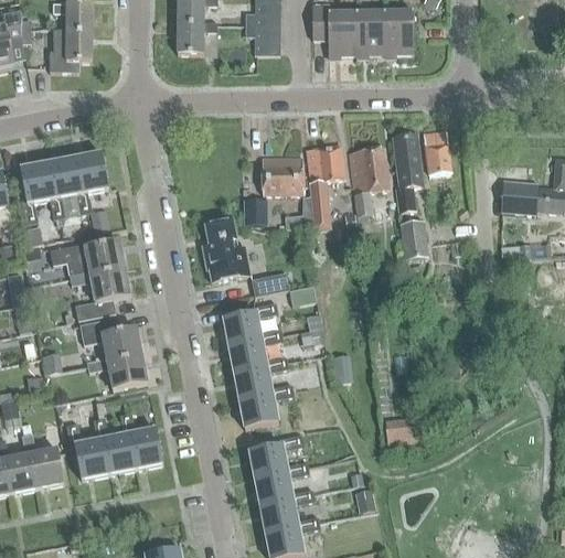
[(177,0),(177,23),(202,23),(203,20),(203,4),(216,4),(216,0),(177,0)]
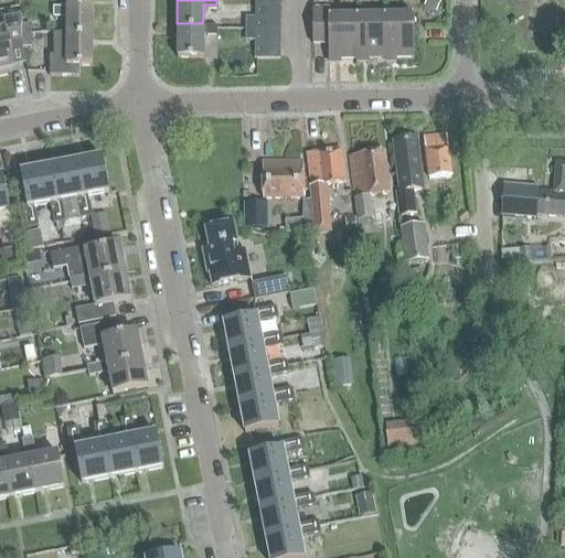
[(254,12),(254,13),(279,13),(280,0),(255,0),(254,12)]
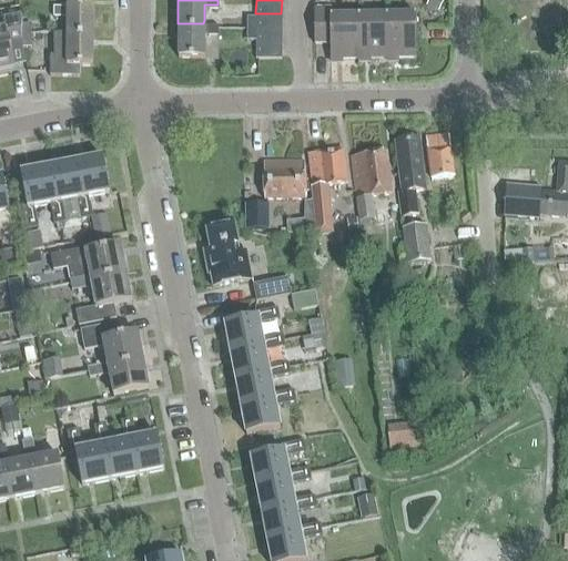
[(68,11),(68,28),(93,28),(93,1),(68,1),(68,2),(54,2),(54,11),(68,11)]
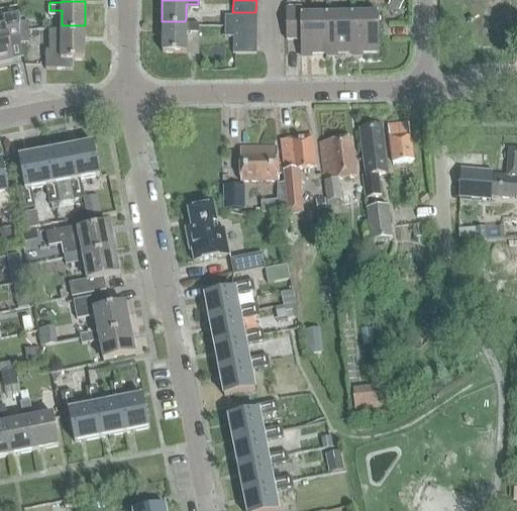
[(0,58),(12,56),(8,33),(18,31),(17,39),(25,39),(26,17),(20,17),(17,3),(2,6),(0,6),(0,58)]
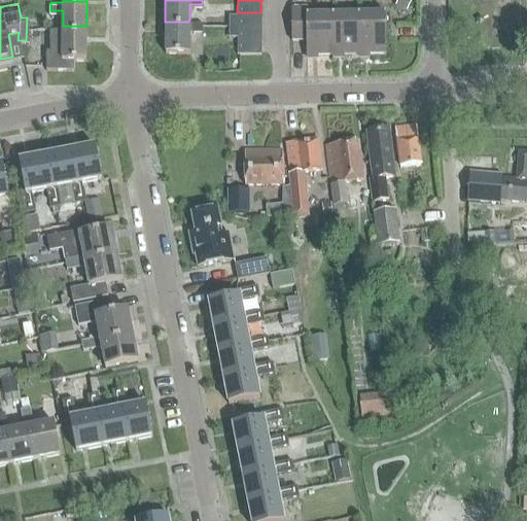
[(307,51),(335,50),(334,9),(308,10),(308,5),(291,5),(292,35),(307,35),(307,51)]
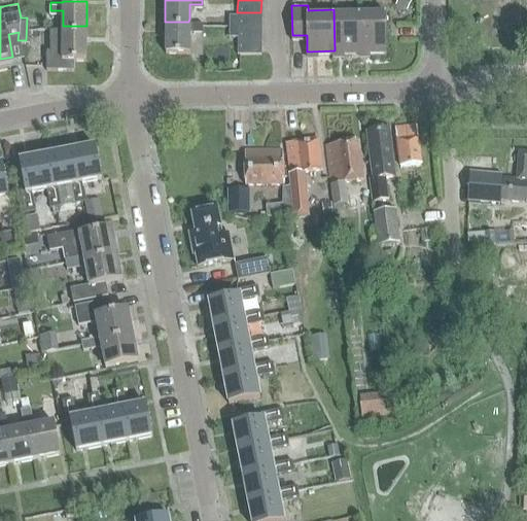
[(335,50),(361,49),(359,8),(334,9),(335,50)]
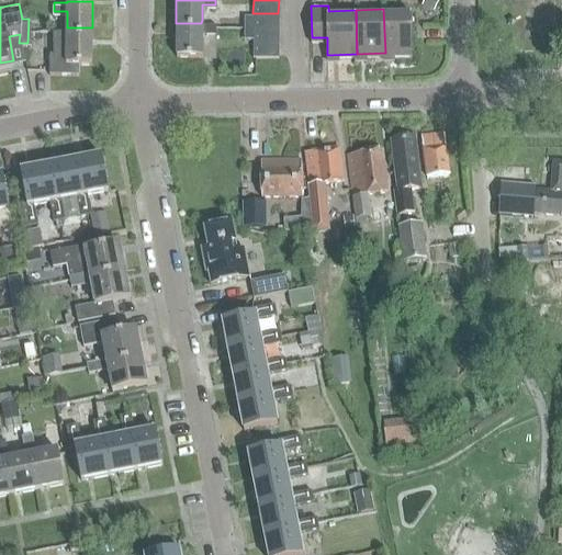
[(383,9),(385,53),(412,53),(411,9),(383,9)]
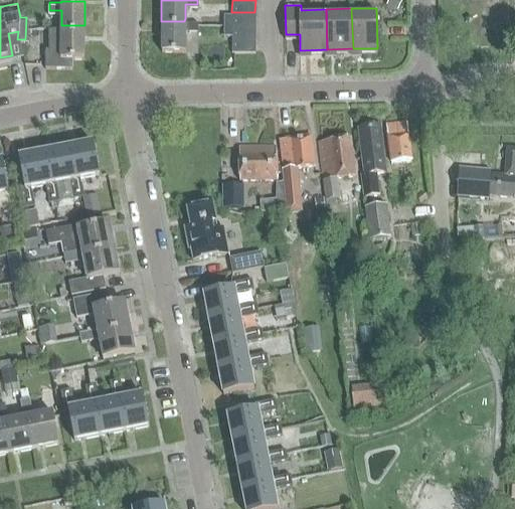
[(222,11),(222,21),(231,21),(231,12),(231,11),(222,11)]
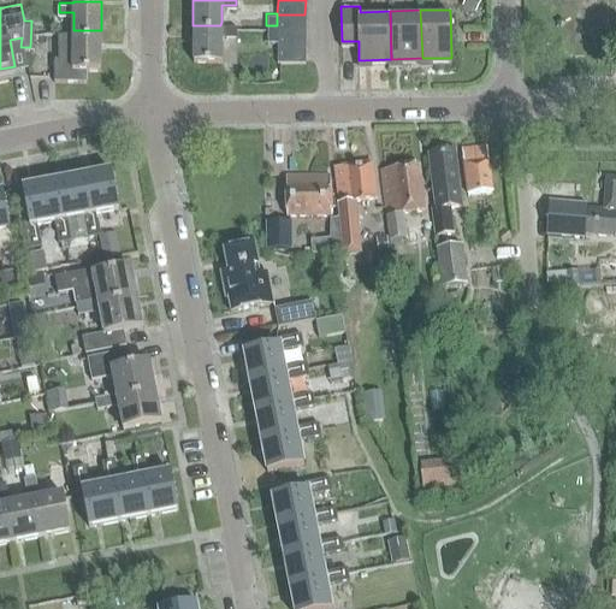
[(277,25),(277,29),(304,29),(304,15),(277,15),(277,25)]
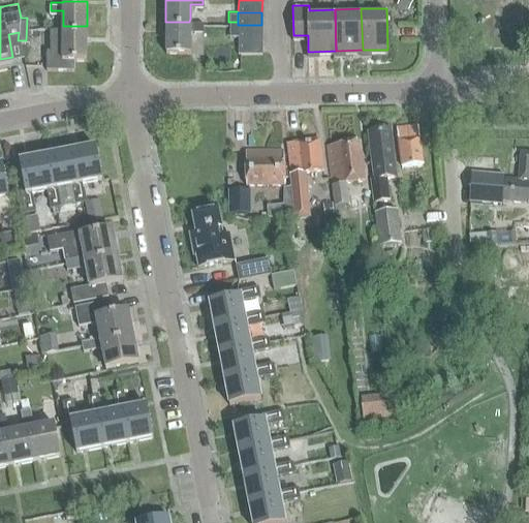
[(165,22),(164,49),(189,50),(189,28),(201,29),(201,19),(190,19),(189,22),(165,22)]
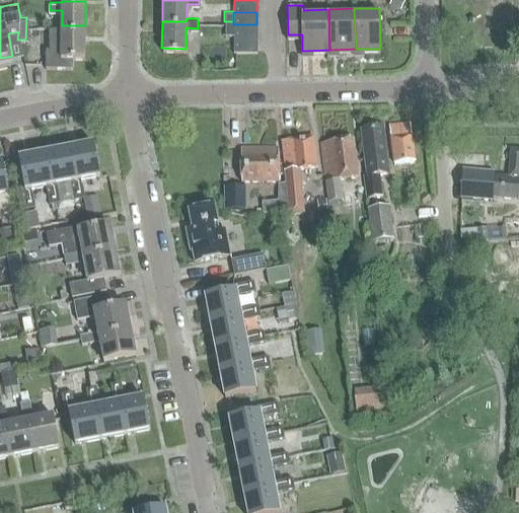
[(224,21),(224,32),(233,32),(233,24),(233,21),(224,21)]
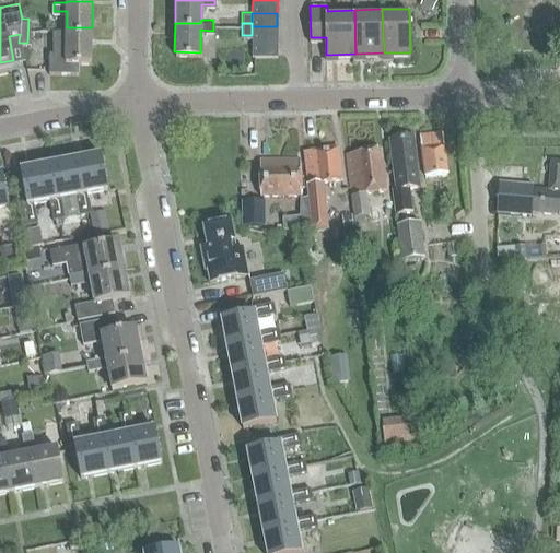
[(252,35),(252,39),(277,40),(277,26),(252,26),(252,35)]
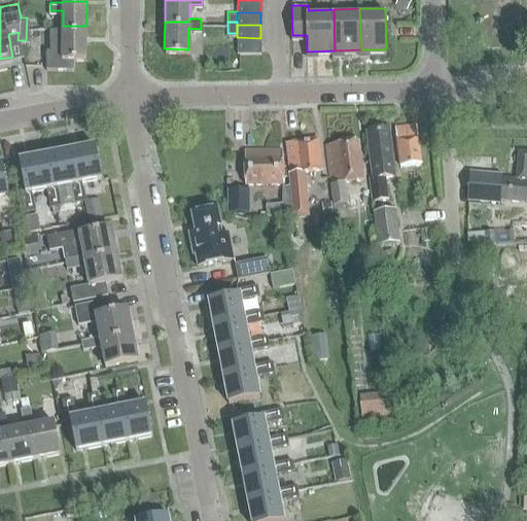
[(86,56),(86,26),(63,26),(50,26),(49,46),(46,46),(46,65),(73,65),(73,56),(86,56)]
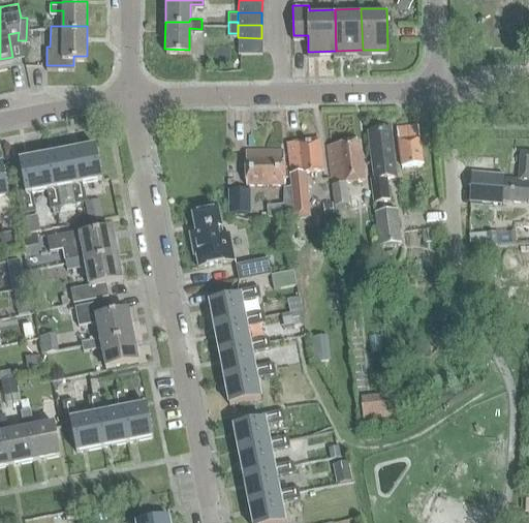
[(238,37),(238,50),(261,51),(261,38),(238,37)]
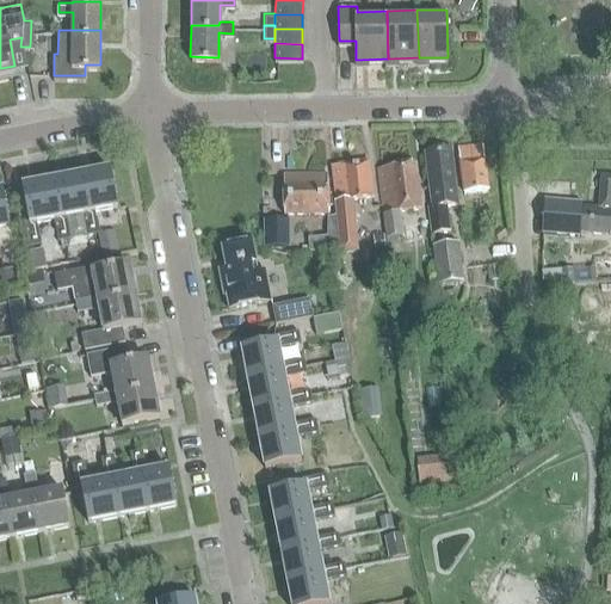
[(464,188),(487,184),(481,140),(460,142),(464,188)]
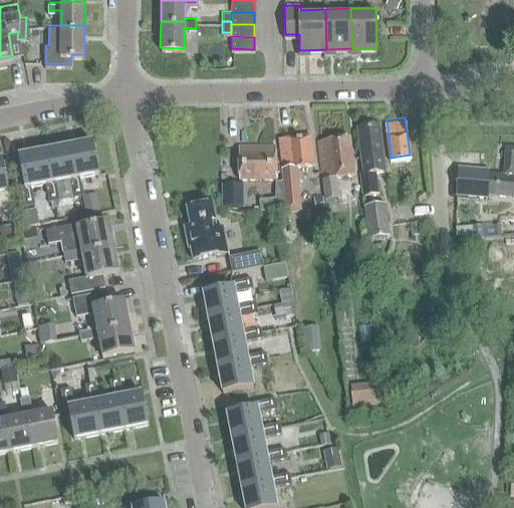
[(377,121),(358,123),(356,123),(361,169),(359,169),(361,192),(376,191),(374,168),(382,167),(377,121)]
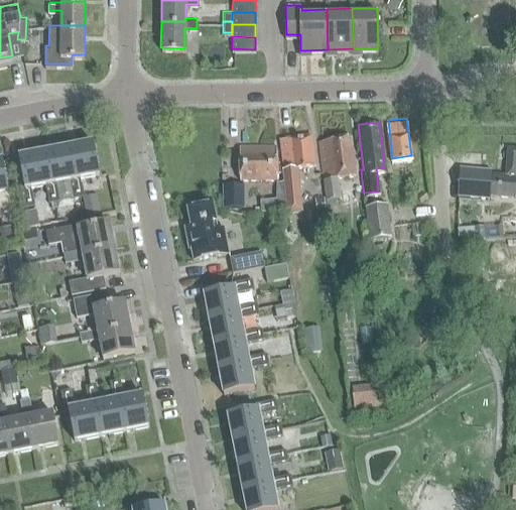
[(327,209),(333,208),(331,196),(341,194),(338,174),(355,171),(350,132),(316,137),(327,209)]
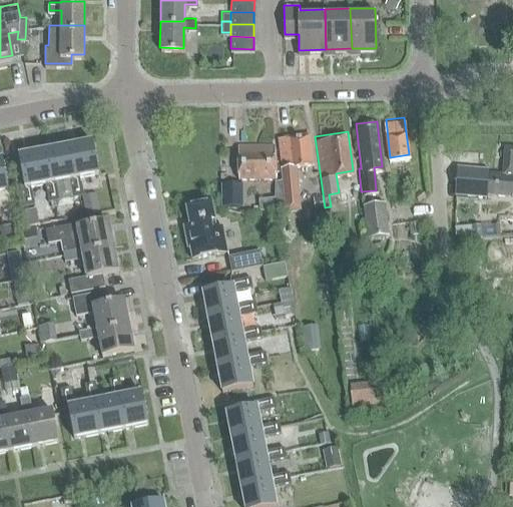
[(278,136),(283,176),(282,176),(285,206),(300,205),(295,164),(313,162),(309,132),(278,136)]
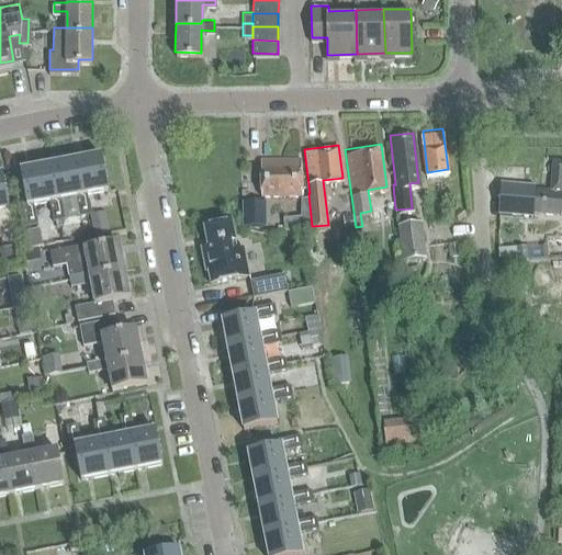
[(80,190),(77,191),(81,211),(90,208),(86,189),(108,185),(101,151),(74,156),(80,190)]
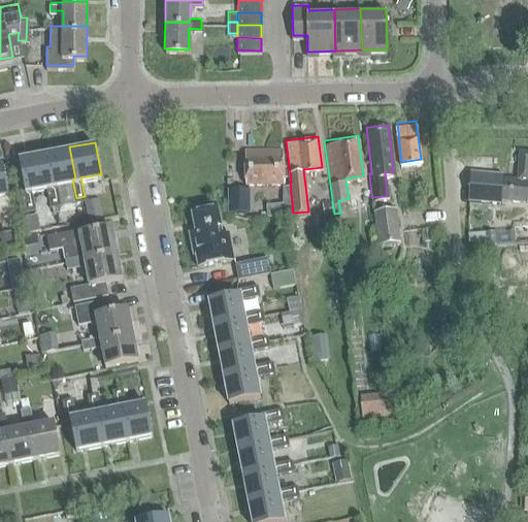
[(244,181),(284,181),(284,145),(244,145),(244,181)]
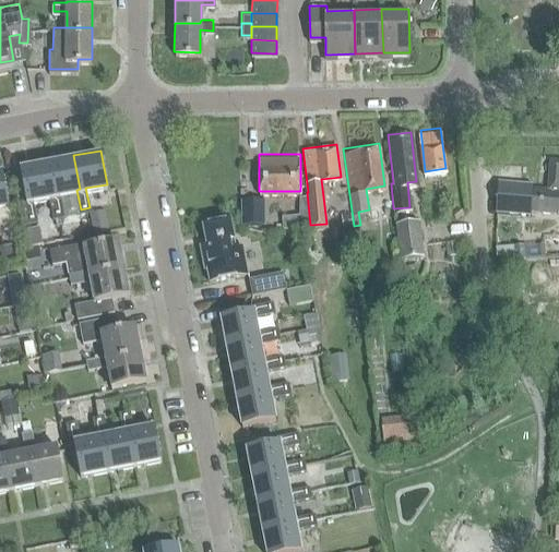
[(59,193),(76,190),(80,189),(73,155),(47,160),(54,194),(50,195),(54,214),(62,212),(59,193)]
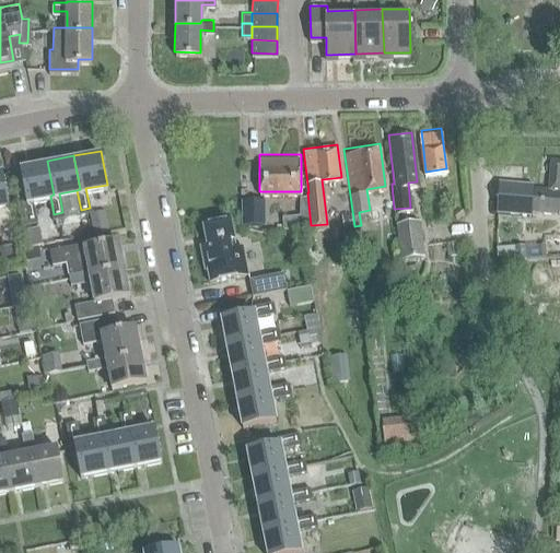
[(559,209),(559,156),(551,156),(549,185),(534,184),(532,208),(559,209)]
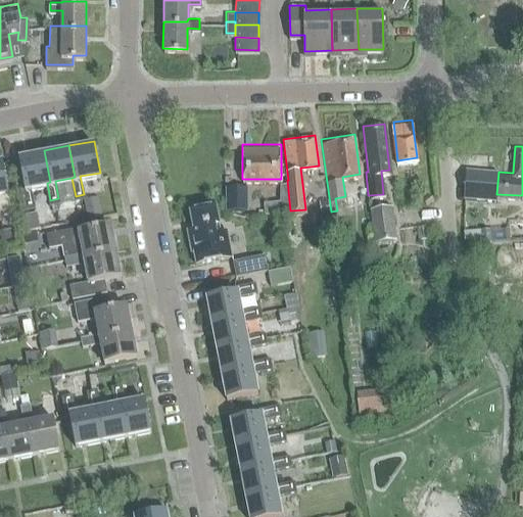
[(50,182),(44,150),(18,155),(24,183),(21,184),(25,203),(34,201),(31,186),(47,183),(50,182)]
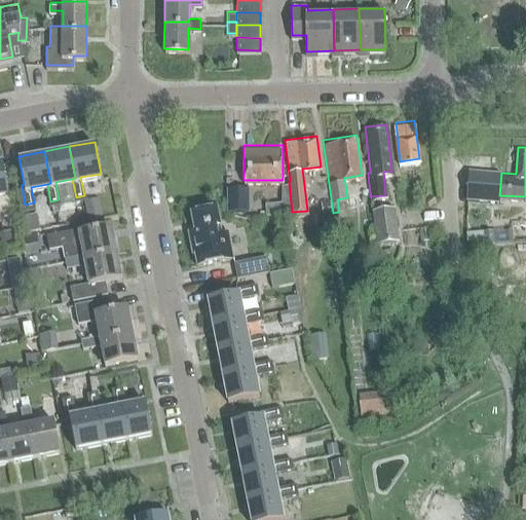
[(226,184),(226,209),(247,209),(247,184),(226,184)]
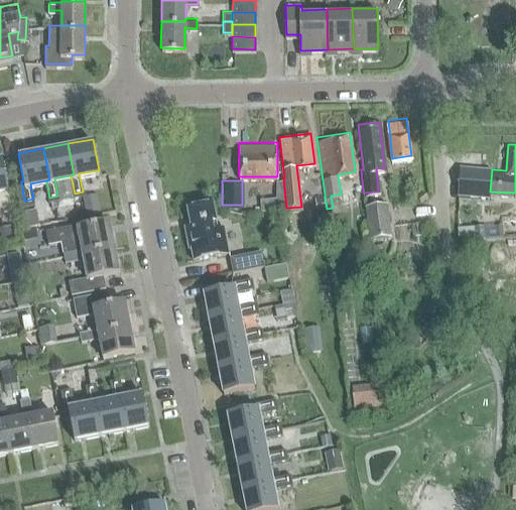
[(324,193),(314,194),(315,206),(325,205),(324,193)]
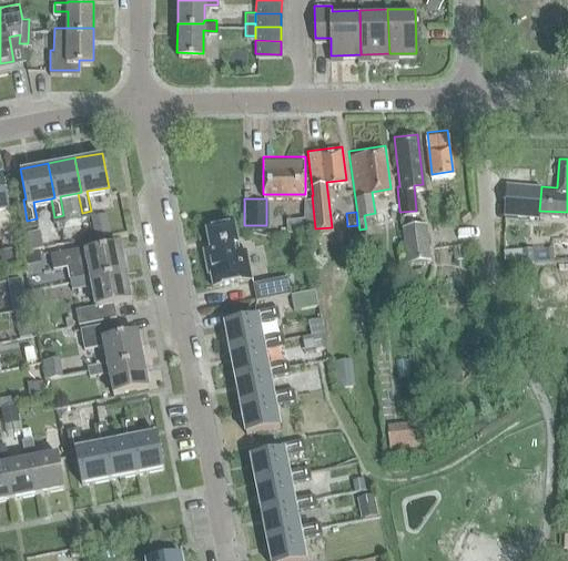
[(212,282),(252,275),(246,246),(239,247),(234,220),(205,225),(209,244),(202,245),(208,269),(210,268),(212,282)]
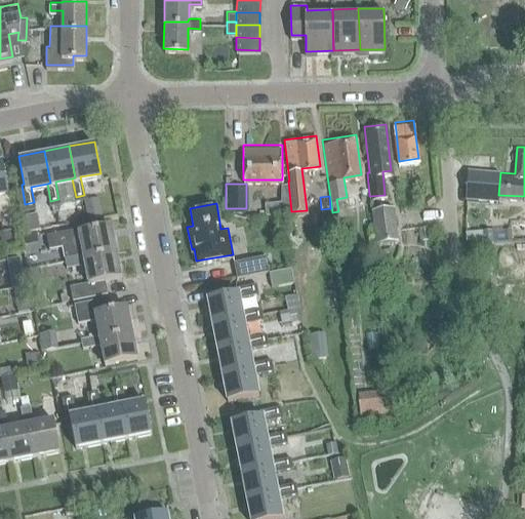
[(85,207),(86,216),(103,213),(101,204),(85,207)]
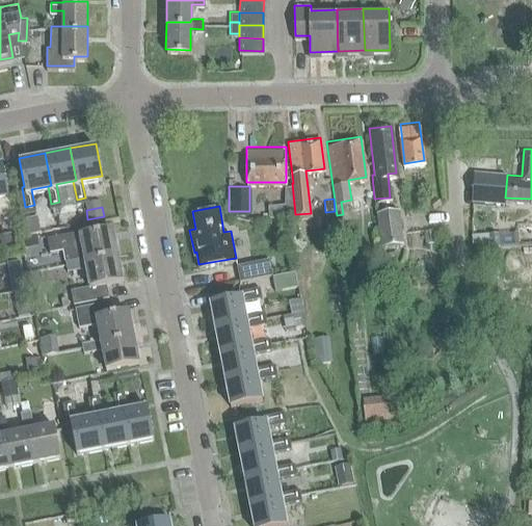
[(375,210),(379,243),(402,240),(398,207),(375,210)]
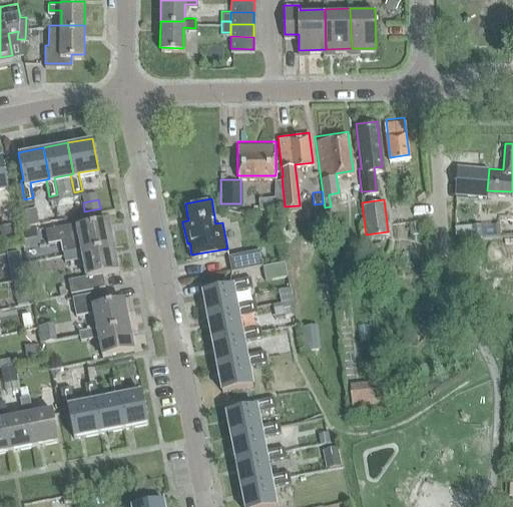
[(82,248),(112,241),(107,217),(77,223),(76,220),(45,226),(48,240),(61,237),(63,250),(82,246),(82,248)]
